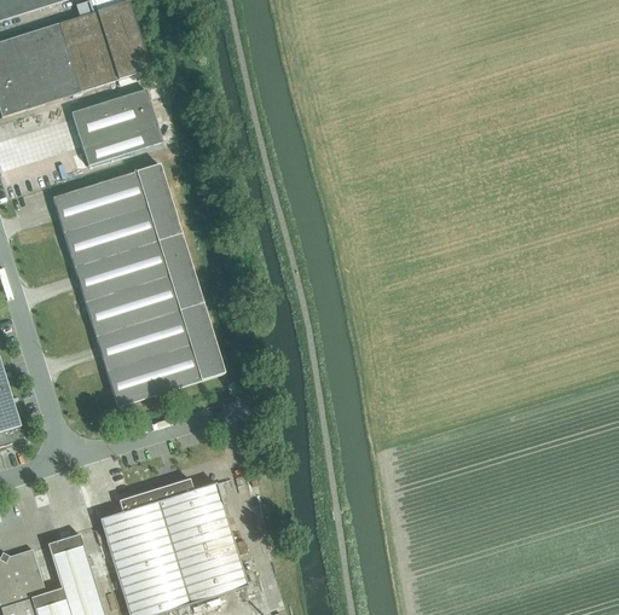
[(0,0),(0,18),(57,0),(0,0)]
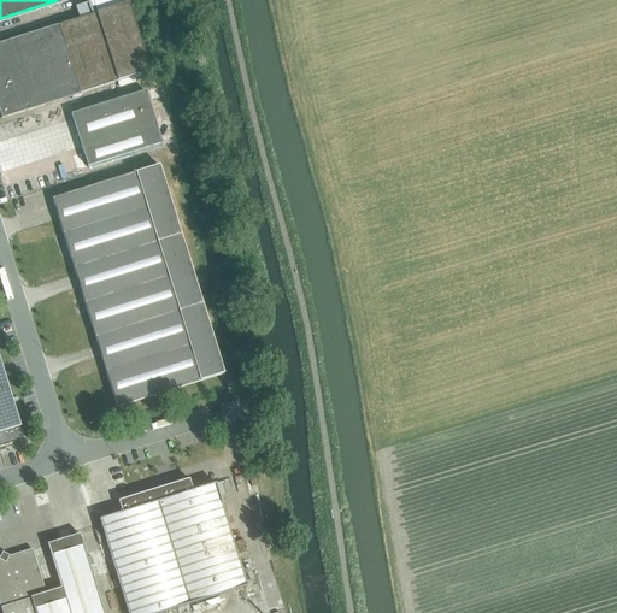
[(0,110),(1,116),(80,90),(80,89),(151,68),(129,0),(125,0),(0,40),(0,110)]
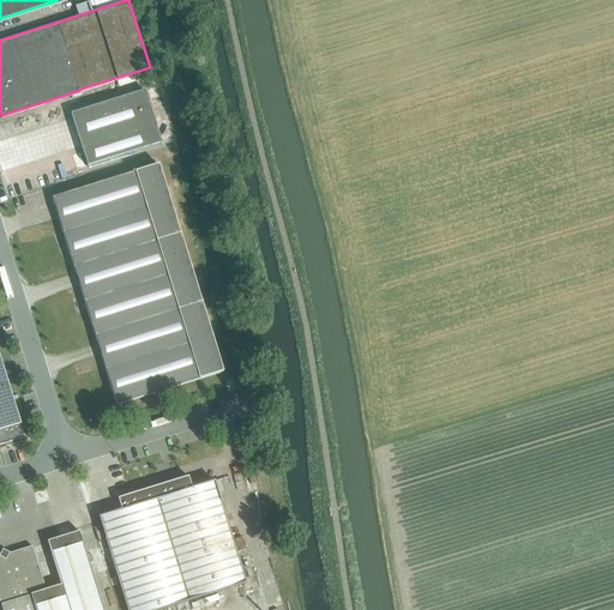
[(71,110),(88,163),(162,139),(145,86),(71,110)]
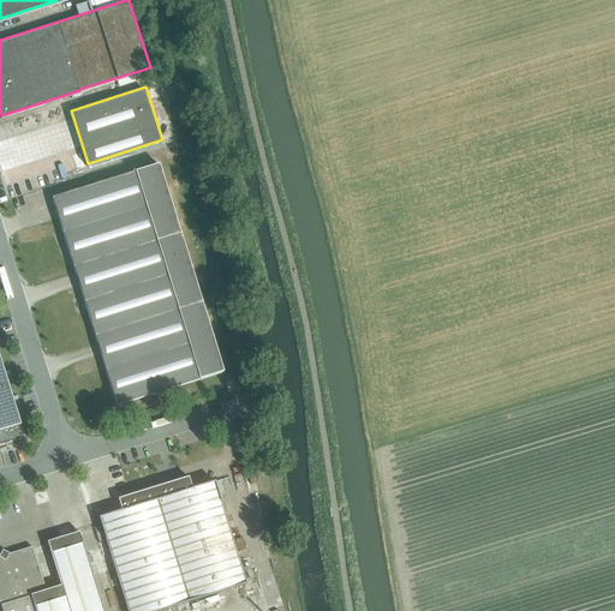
[(52,195),(101,352),(117,402),(224,369),(159,161),(52,195)]
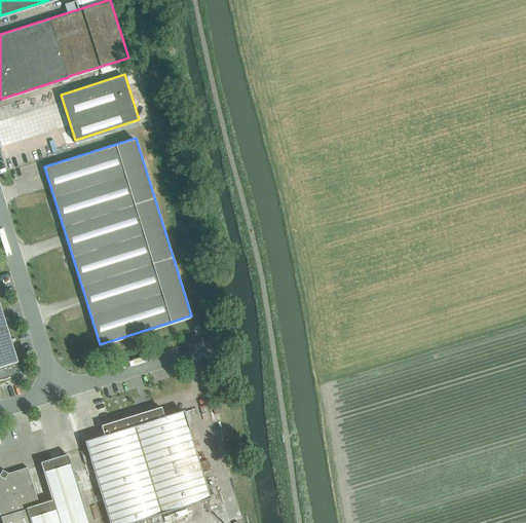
[(0,378),(21,372),(17,360),(0,303),(0,378)]
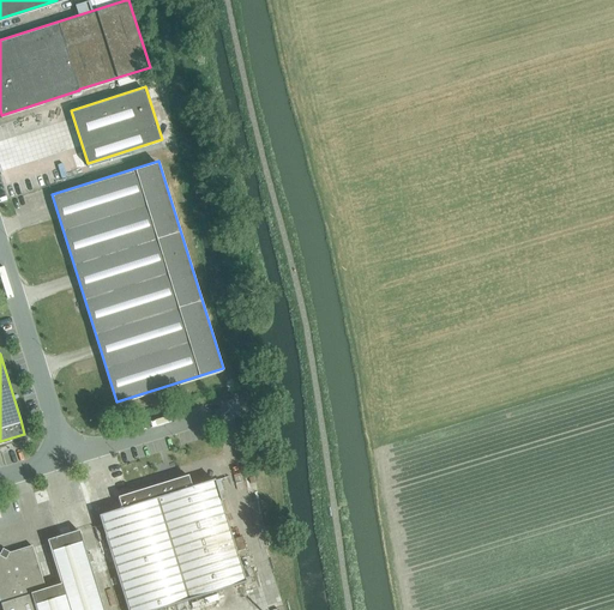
[(121,506),(98,513),(128,609),(143,609),(246,579),(215,477),(192,484),(188,473),(118,495),(121,506)]
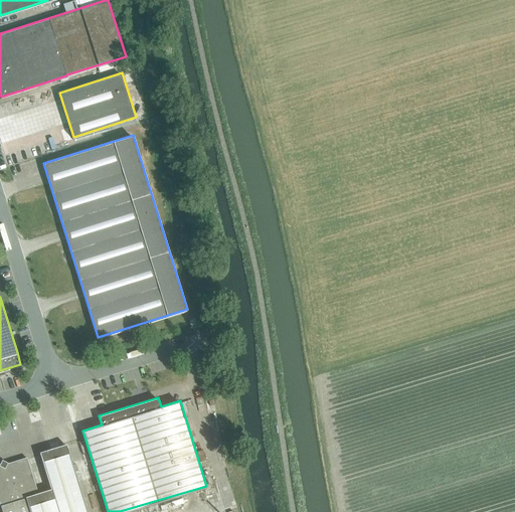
[(27,456),(0,464),(0,502),(3,511),(87,511),(66,444),(40,452),(51,489),(38,493),(27,456)]
